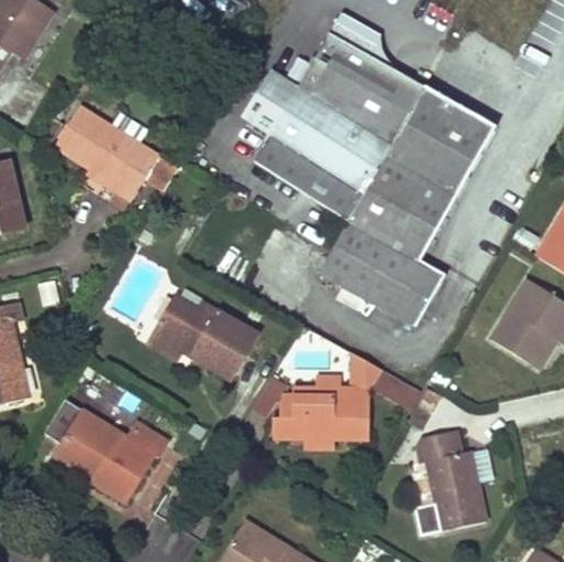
[(54,9),(40,0),(0,0),(0,65),(3,62),(0,60),(0,42),(11,49),(24,57),(54,9)]
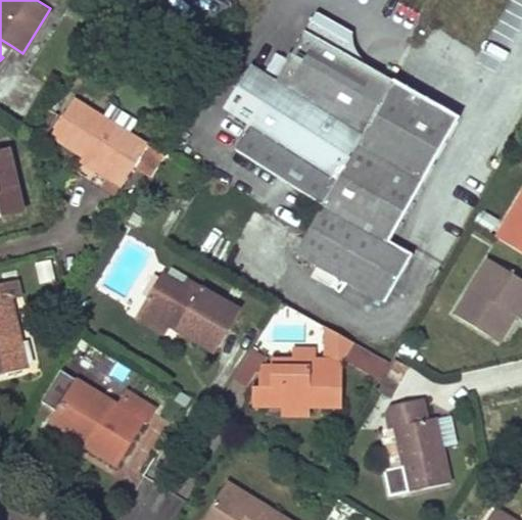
[(225,106),(252,125),(237,148),(324,203),(395,80),(378,69),(337,47),(348,29),(317,11),(278,78),(252,61),(225,106)]
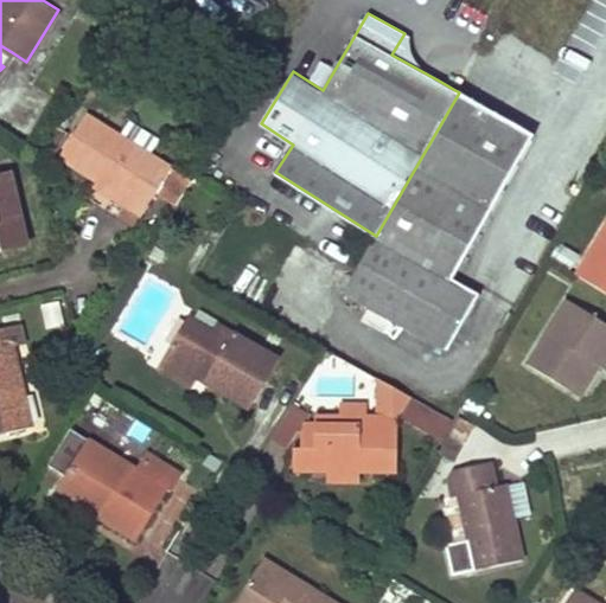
[(404,33),(391,55),(439,81),(440,78),(435,76),(432,74),(427,70),(423,68),(421,65),(418,62),(415,57),(413,53),(412,49),(410,44),(410,40),(409,37),(404,33)]
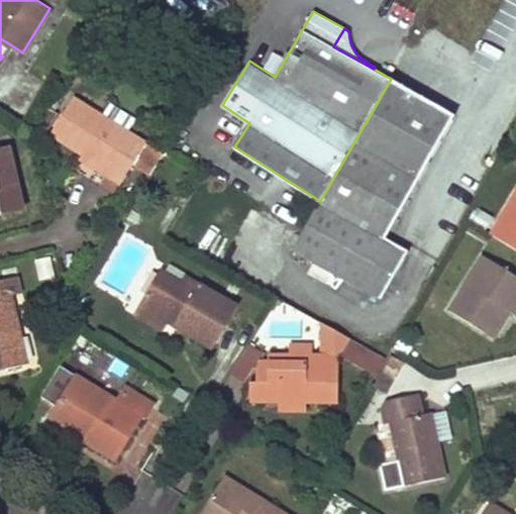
[(10,44),(0,38),(0,55),(3,57),(10,44)]
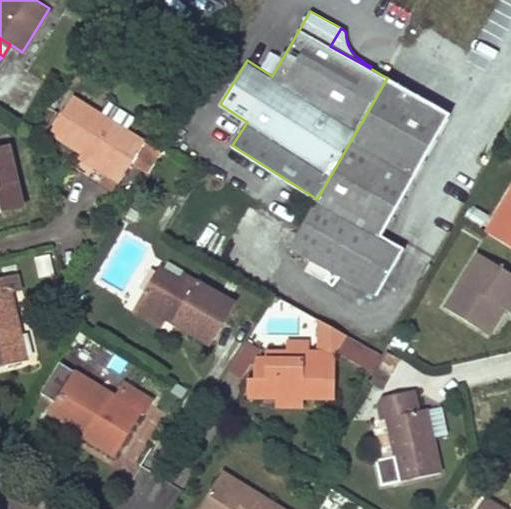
[(450,115),(387,78),(317,199),(381,234),(450,115)]
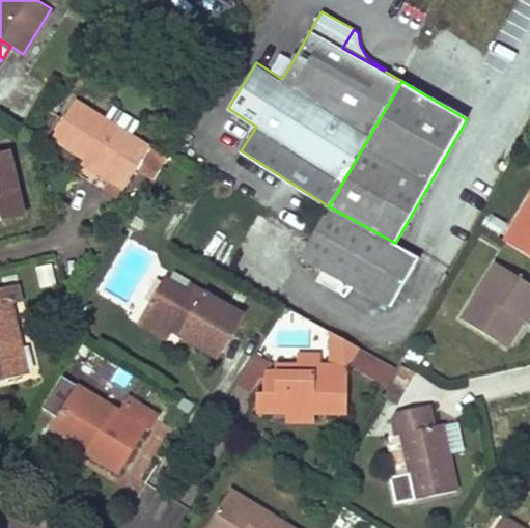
[(150,145),(132,134),(106,117),(76,99),(52,136),(86,157),(111,172),(109,177),(124,187),(137,167),(150,145)]
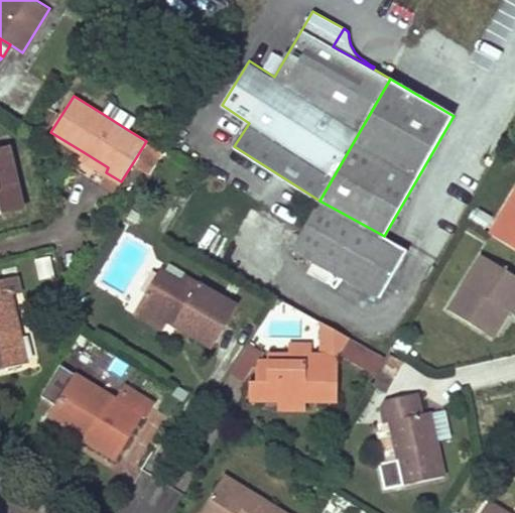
[(128,130),(136,117),(111,101),(103,114),(128,130)]
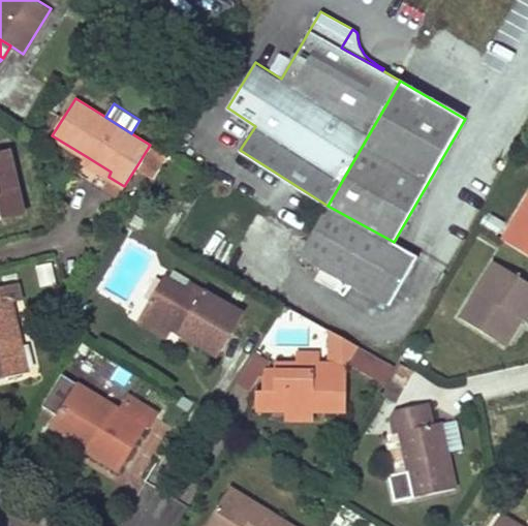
[(167,155),(150,145),(136,166),(153,177),(167,155)]
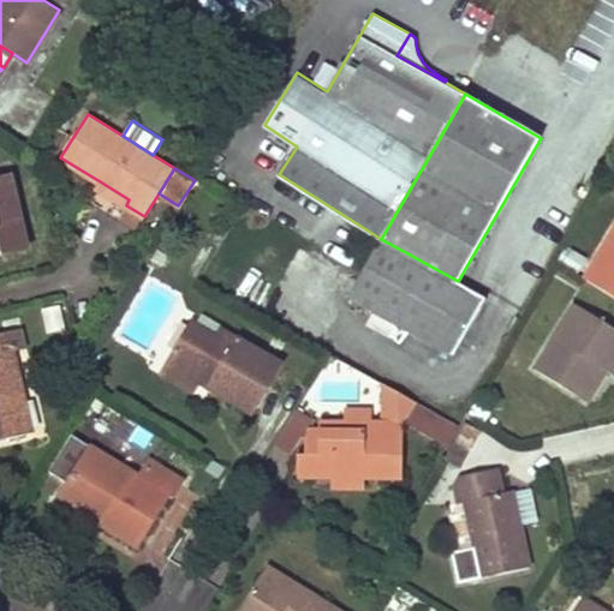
[(0,251),(29,245),(12,174),(0,177),(0,251)]
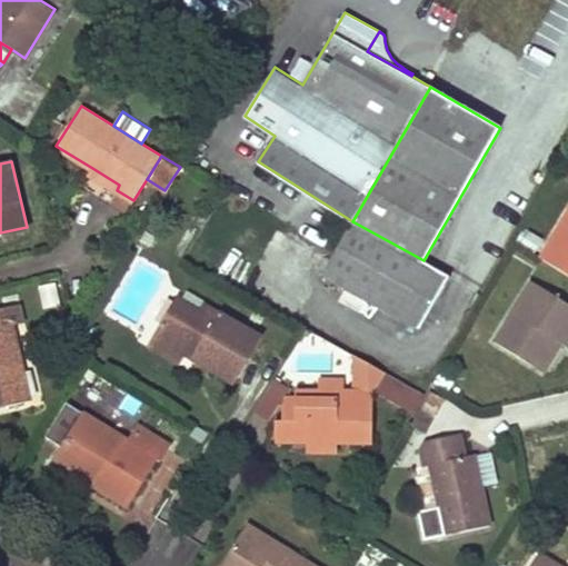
[(117,190),(119,185),(92,168),(89,172),(117,190)]
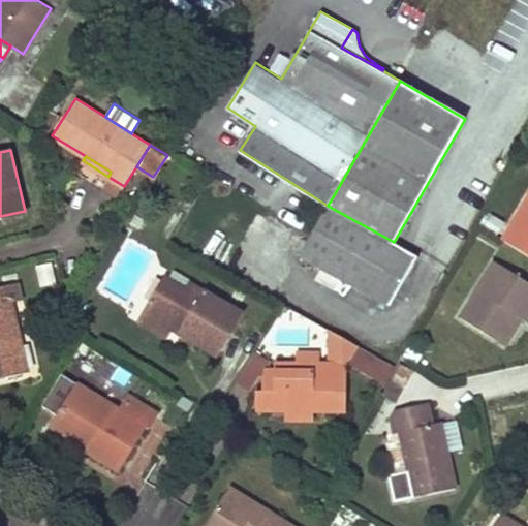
[(527,196),(502,239),(527,253),(527,196)]
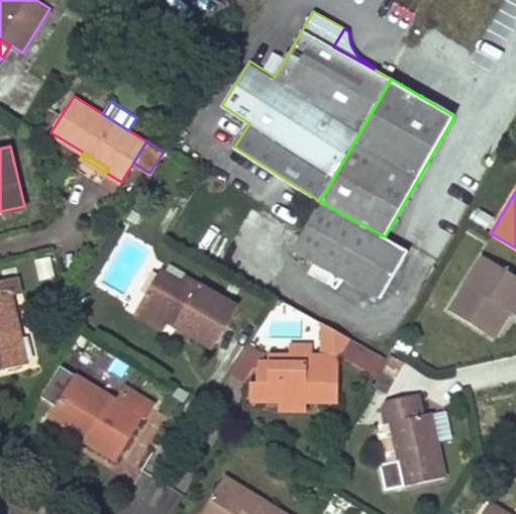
[(385,236),(320,201),(292,249),(382,299),(408,250),(385,236)]
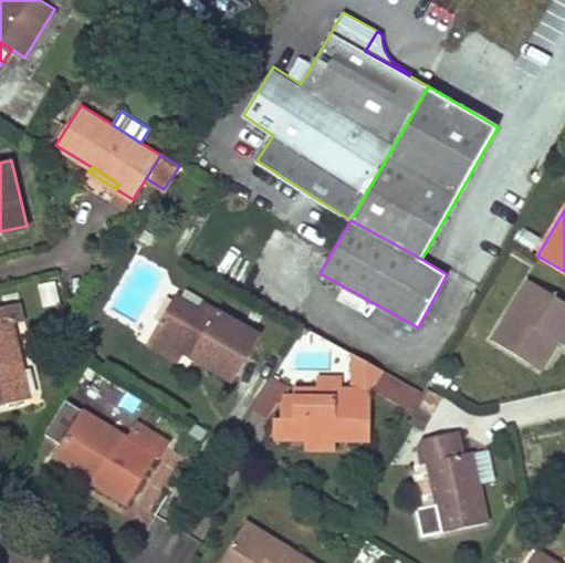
[(560,341),(564,343),(564,300),(530,278),(492,337),(534,364),(552,336),(560,341)]
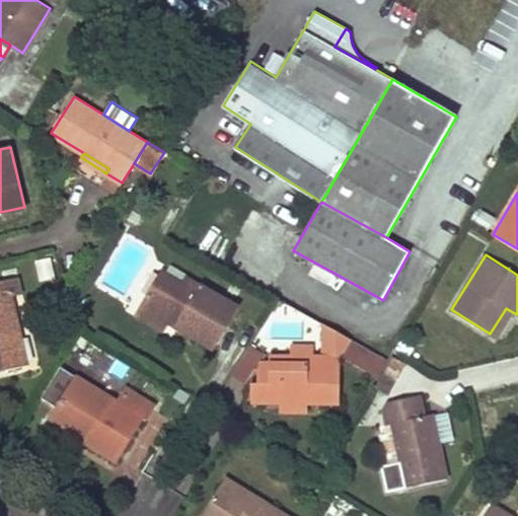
[(50,256),(35,261),(42,279),(55,275),(50,256)]
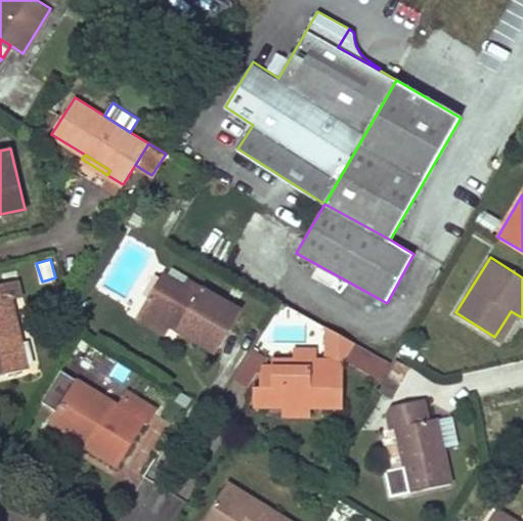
[(185,286),(164,273),(142,308),(170,324),(173,319),(181,324),(178,330),(215,351),(241,308),(189,278),(185,286)]
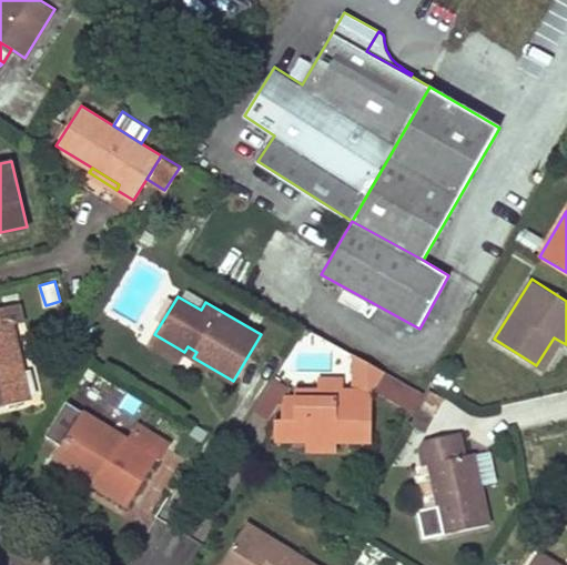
[(0,405),(30,399),(12,323),(23,321),(19,302),(0,306),(0,405)]
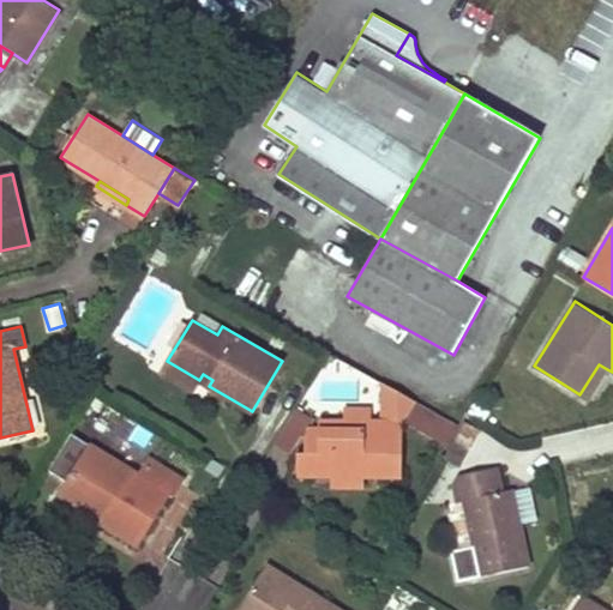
[(199,380),(167,361),(162,370),(193,390),(199,380)]
